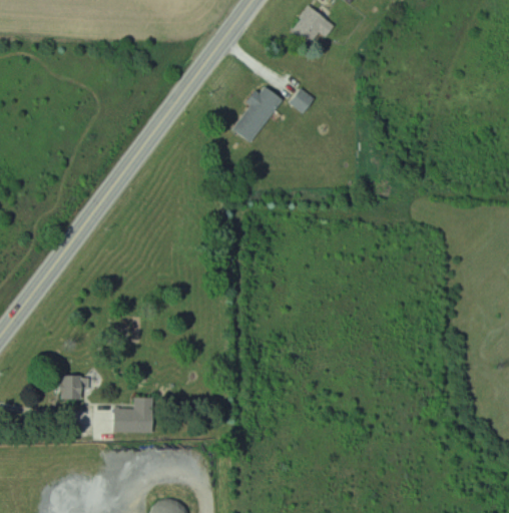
[(334,26),(309,6),(290,29),(312,46),(320,35),(324,38),(334,26)]
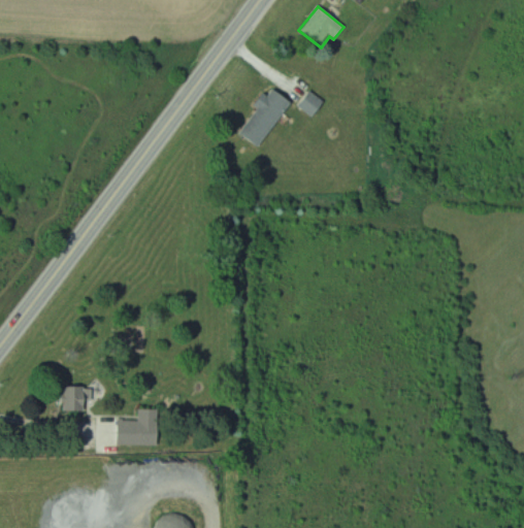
[(258,146),(290,100),(271,88),(266,95),(262,92),(253,105),(255,106),(237,132),(258,146)]
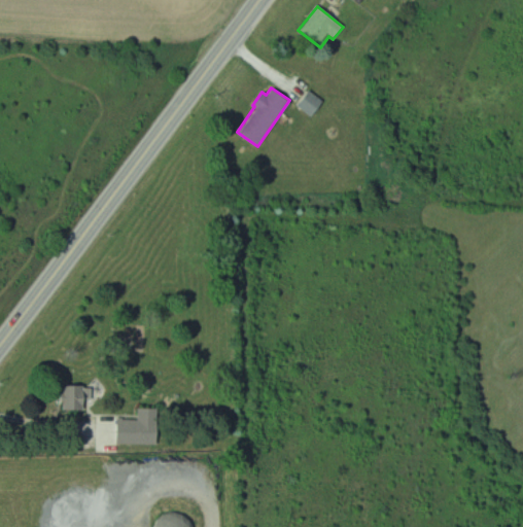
[(322,101),(308,90),(295,104),(310,115),(322,101)]
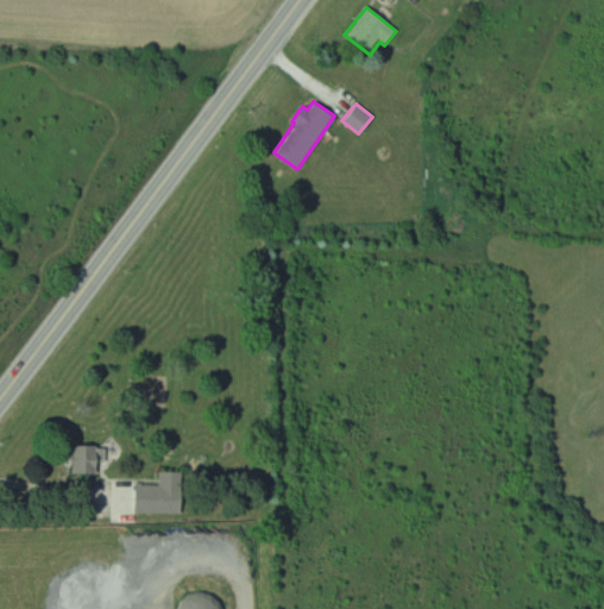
[(69,446),(69,473),(98,473),(98,446),(69,446)]
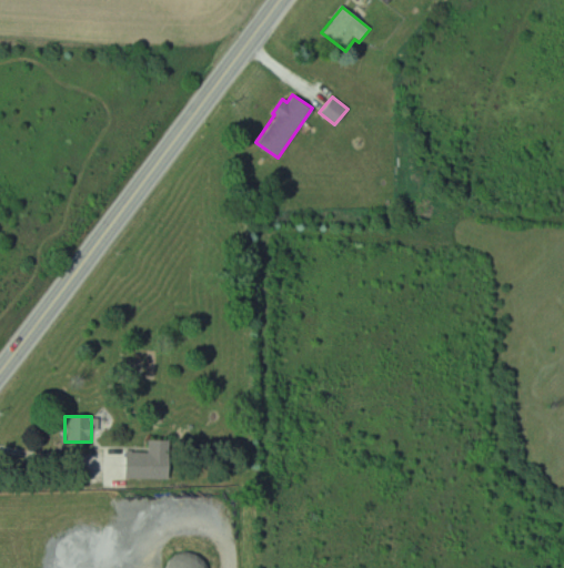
[(169,479),(169,440),(147,440),(147,452),(124,452),(124,479),(169,479)]
